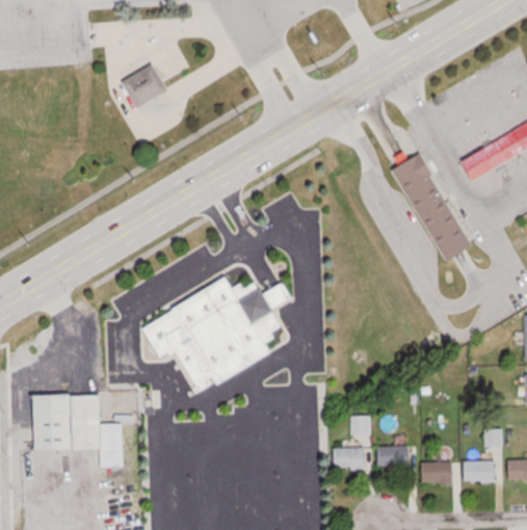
[(166,94),(153,67),(121,83),(135,110),(166,94)]
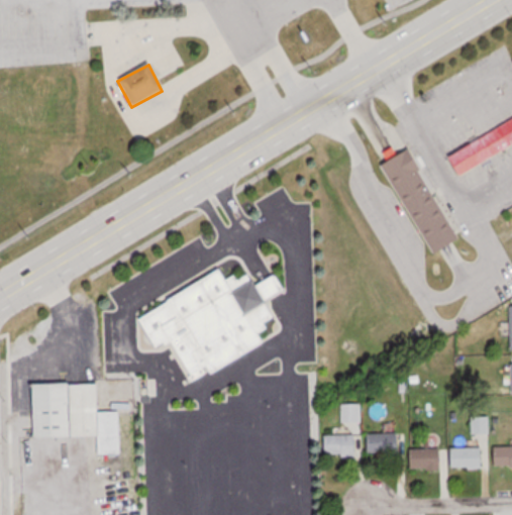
[(511,144),(511,121),(446,156),(459,179),(480,168),(482,172),(492,166),(488,158),(511,144)]
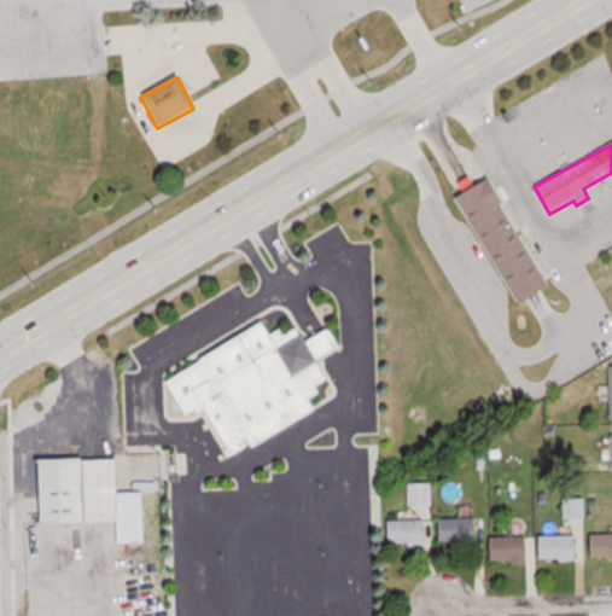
[(490,180),(472,190),(467,180),(456,186),(461,197),(459,198),(513,307),(546,291),(490,180)]
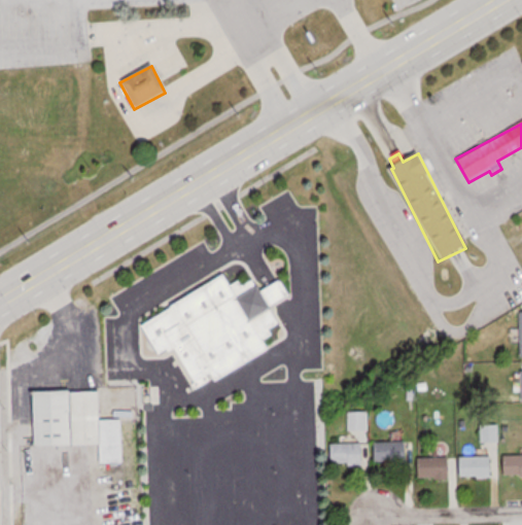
[(139,323),(158,355),(170,349),(190,386),(212,374),(215,380),(269,350),(264,340),(272,335),(269,328),(278,323),(269,307),(287,296),(279,280),(259,290),(252,278),(233,288),(225,276),(139,323)]
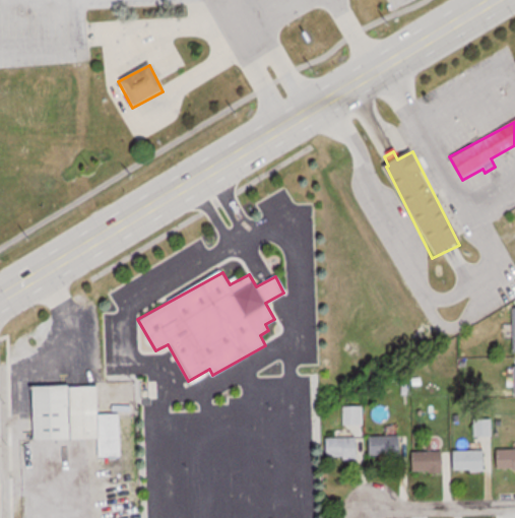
[(97,385),(31,386),(33,440),(97,439),(97,459),(119,459),(118,414),(97,414),(97,385)]
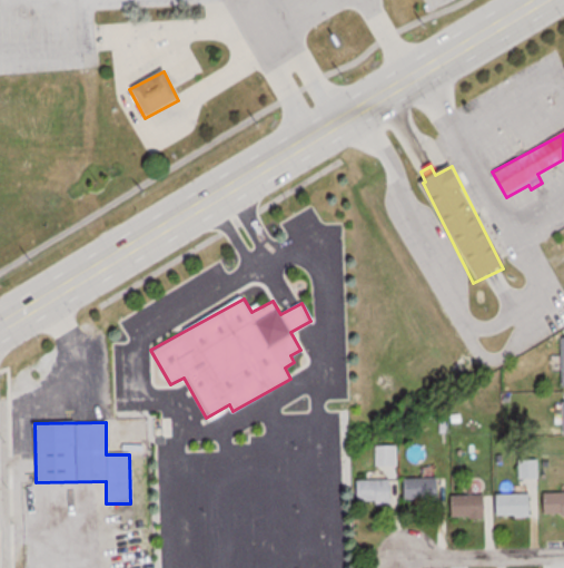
[(437,479),(401,479),(401,502),(437,501),(437,479)]
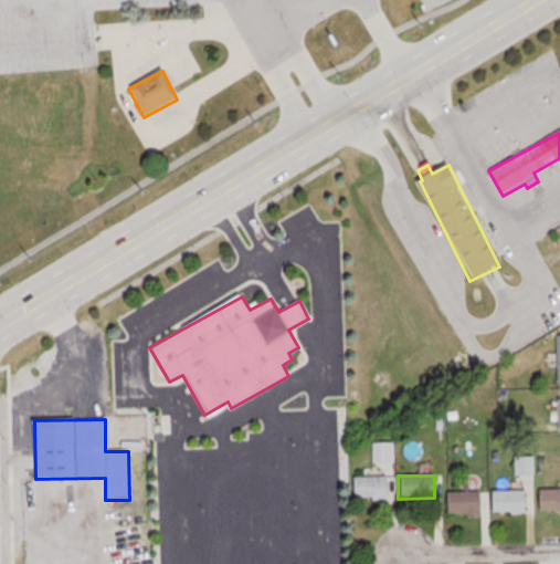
[(354,477),(354,500),(388,500),(388,477),(354,477)]
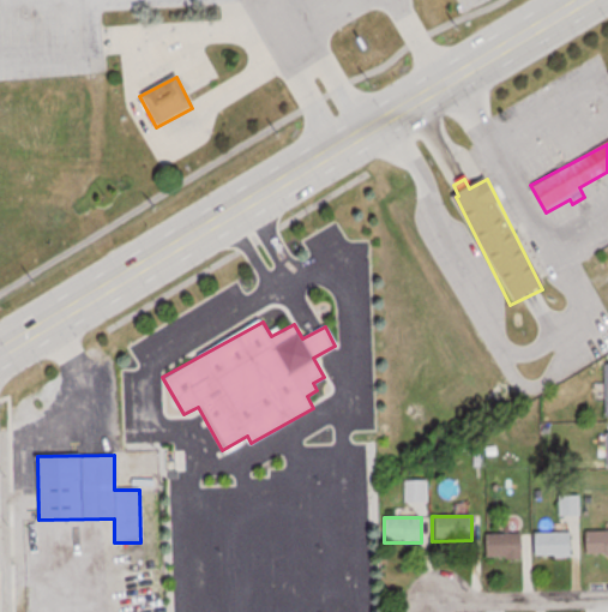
[(607,532),(582,532),(582,557),(607,556),(607,532)]
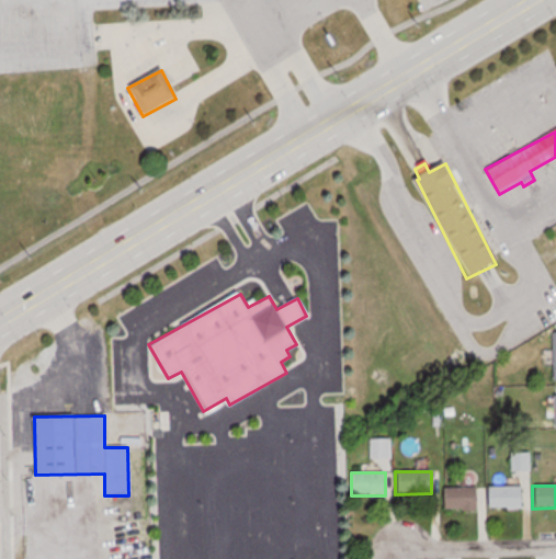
[(486,509),(523,509),(523,487),(486,487),(486,509)]
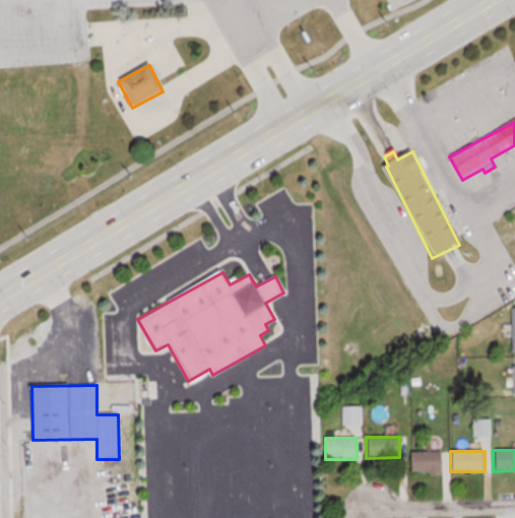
[(443,452),(410,452),(410,473),(443,473),(443,452)]
